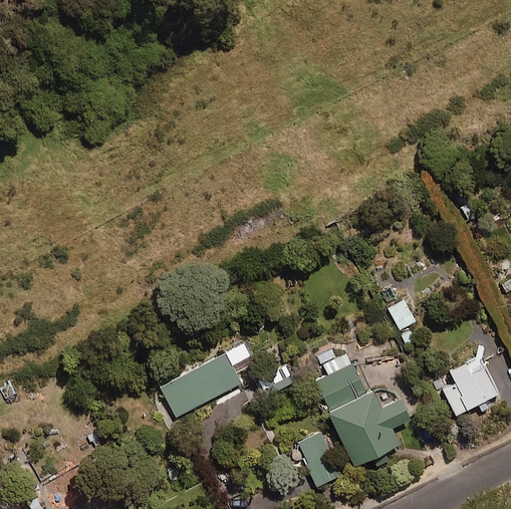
[(417,324),(404,299),(388,308),(402,332),(417,324)]
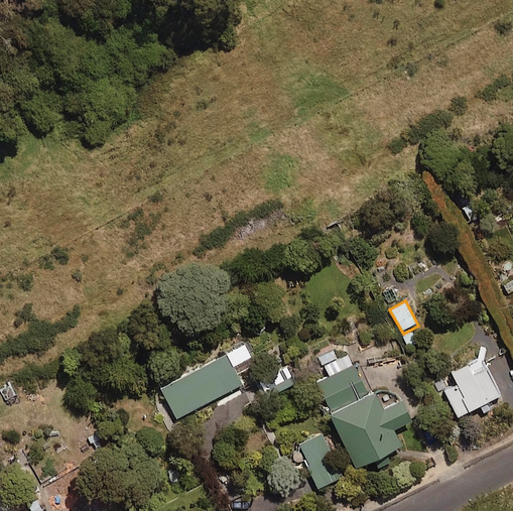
[(234,368),(252,358),(245,344),(160,388),(176,419),(243,385),(234,368)]
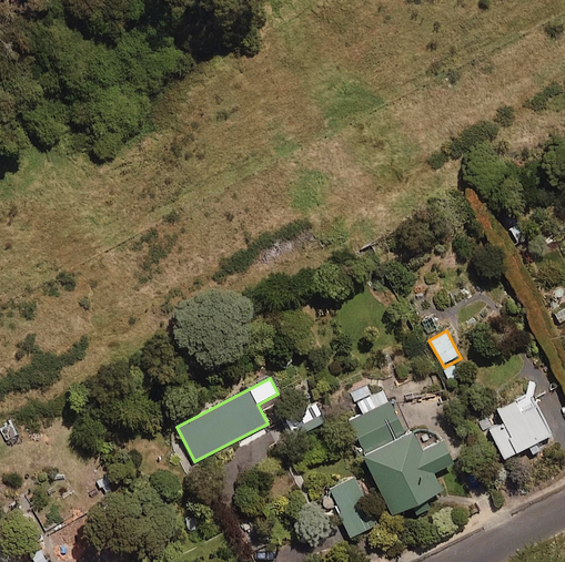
[(361,453),(390,513),(410,504),(415,517),(433,508),(427,496),(442,489),(433,470),(452,461),(441,438),(422,447),(412,426),(404,429),(385,389),(372,396),(367,387),(352,395),(361,416),(350,420),(364,451),(361,453)]
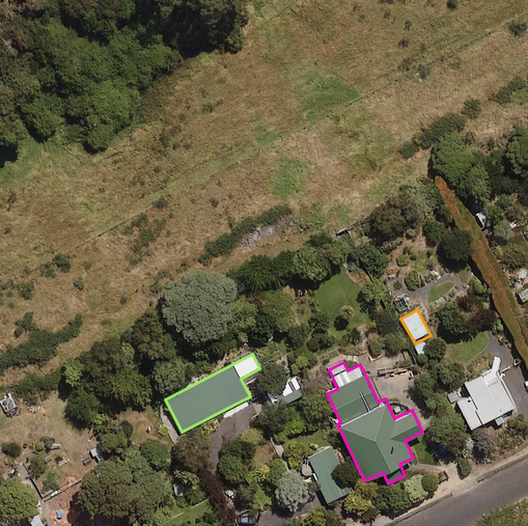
[(457,403),(470,428),(494,417),(499,426),(505,423),(501,414),(515,407),(501,380),(488,387),(480,374),(464,382),(471,396),(457,403)]
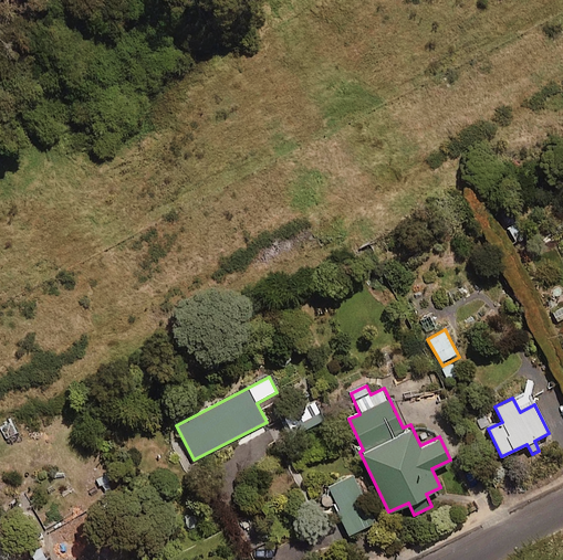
[(292,439),(325,420),(315,402),(282,421),(292,439)]
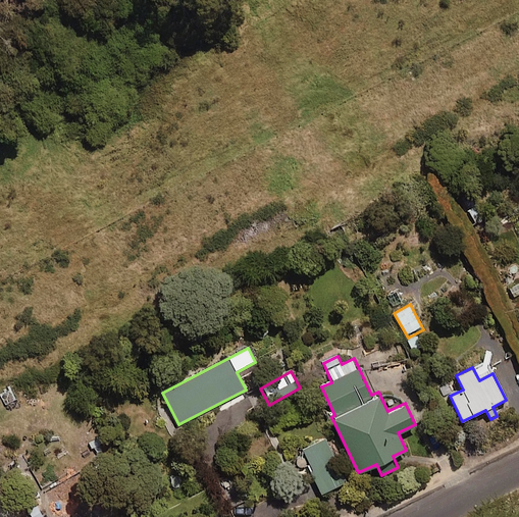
[(321,495),(346,483),(326,438),(302,450),(321,495)]
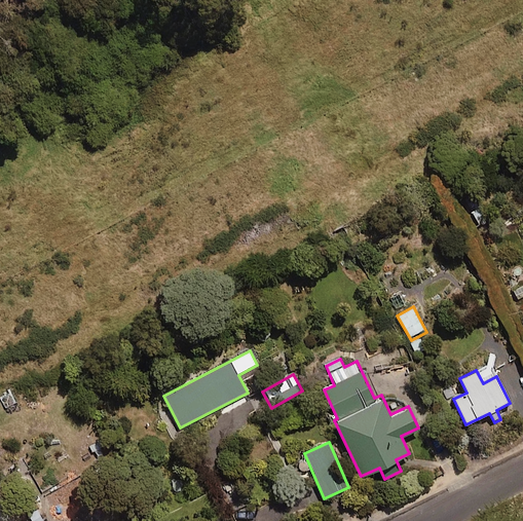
All buildings are outlined.
